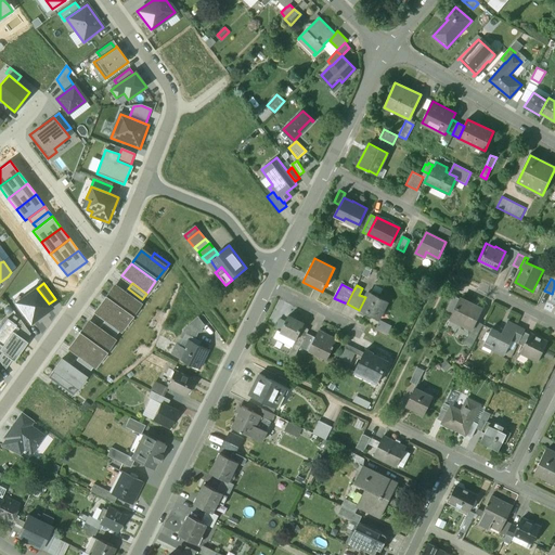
[(129,317),(139,305),(125,294),(114,286),(105,299),(129,317)]
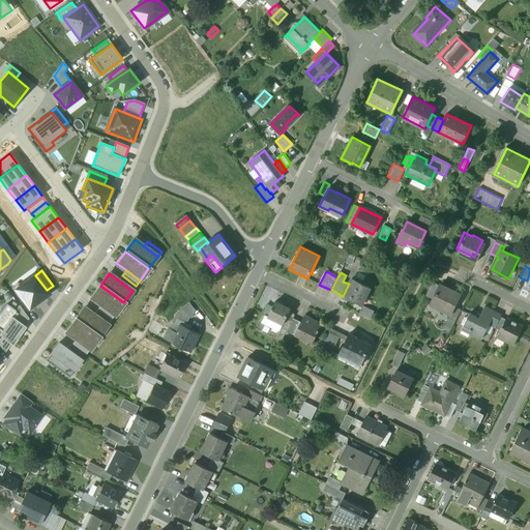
[(17,292),(29,308),(50,294),(47,290),(35,275),(25,283),(26,285),(17,292)]
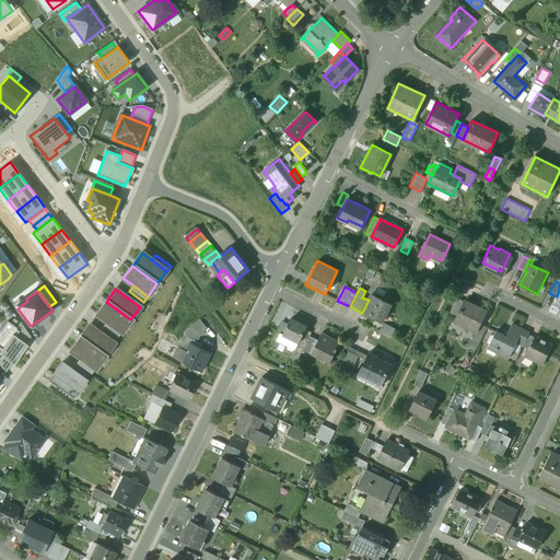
[(126,296),(140,307),(143,302),(129,291),(126,296)]
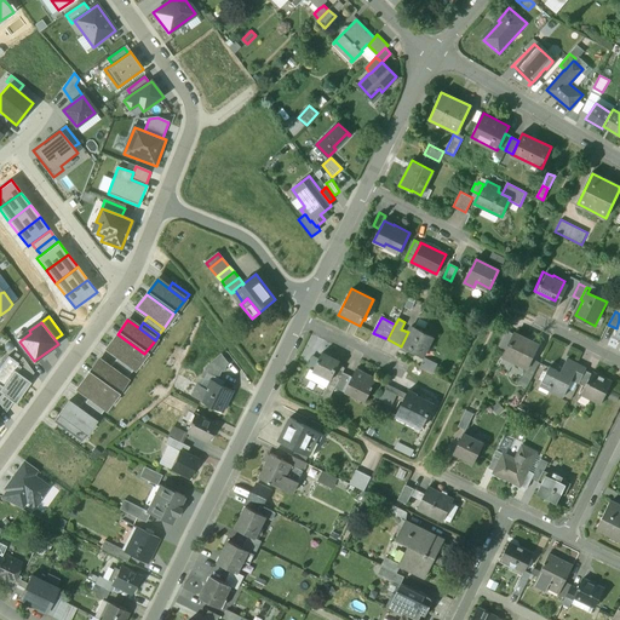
[(408,332),(401,346),(423,357),(434,337),(412,326),(408,332)]
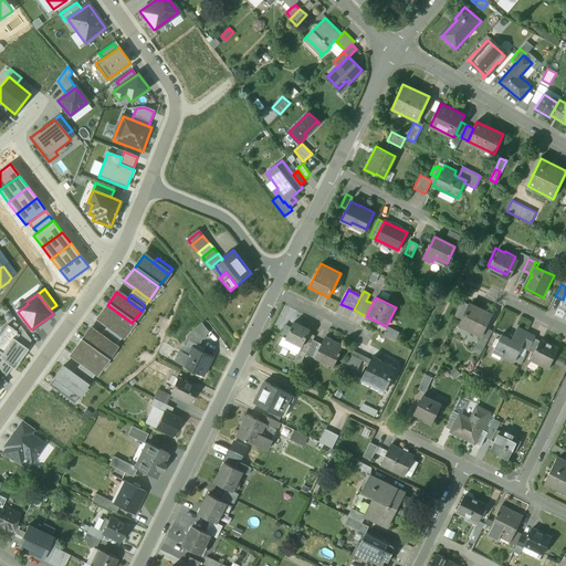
[(492,315),(470,304),(461,322),(482,333),(483,333),(486,327),(492,315)]
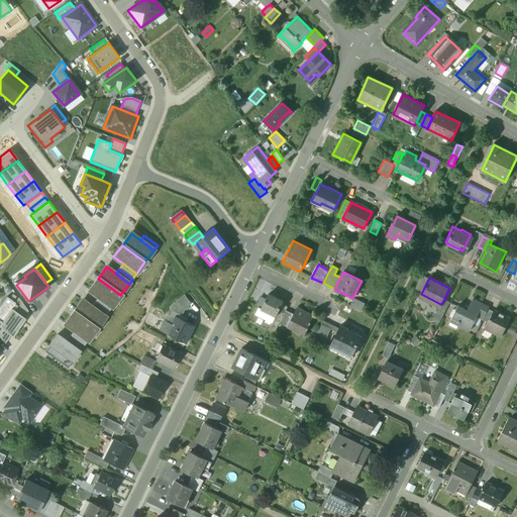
[(112,307),(120,295),(98,279),(89,291),(99,298),(112,307)]
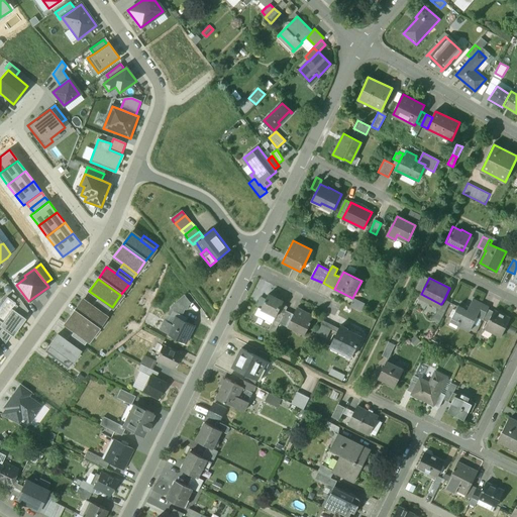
[(284,302),(269,294),(262,309),(276,316),(277,316),(281,308),(284,302)]
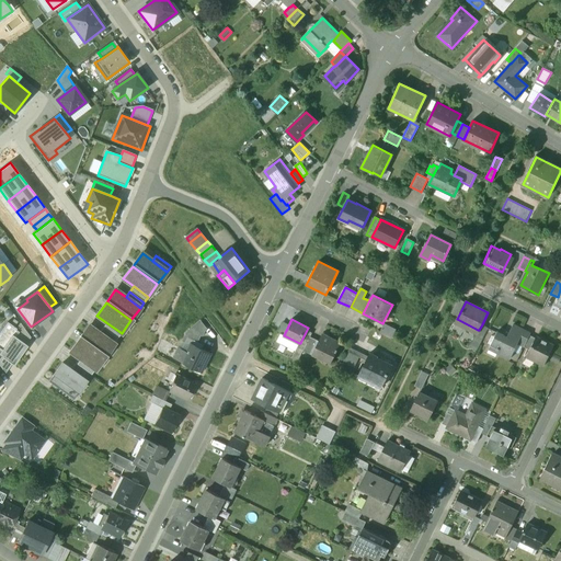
[(0,332),(0,350),(1,351),(12,335),(16,329),(8,322),(0,332)]
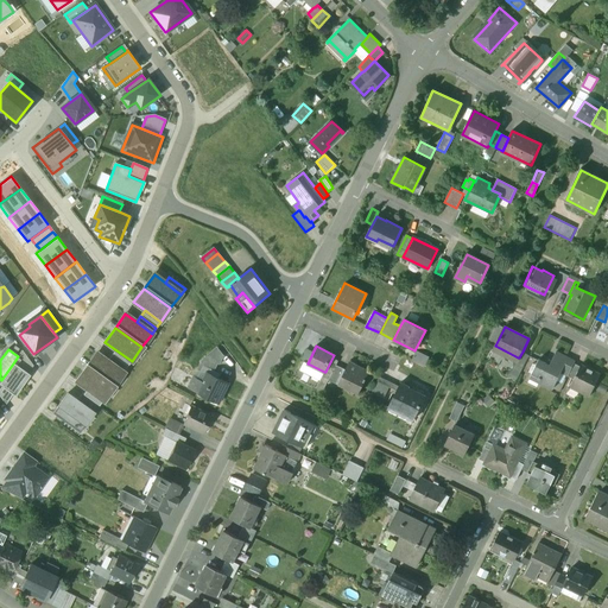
[(412,361),(426,366),(431,355),(417,349),(412,361)]
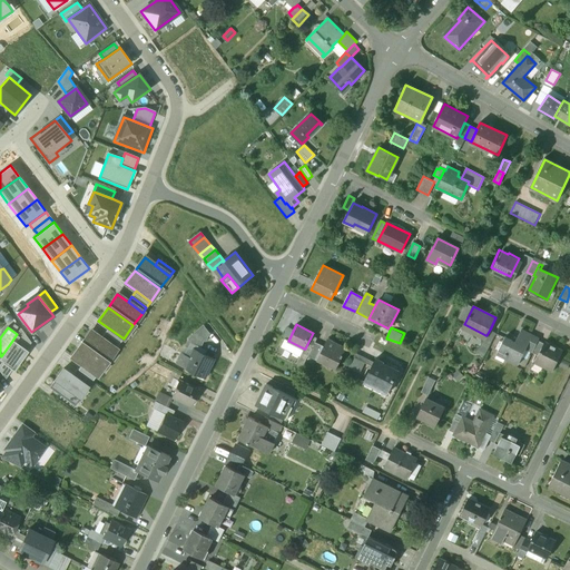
[(17,334),(12,341),(27,351),(31,343),(21,328),(17,334)]
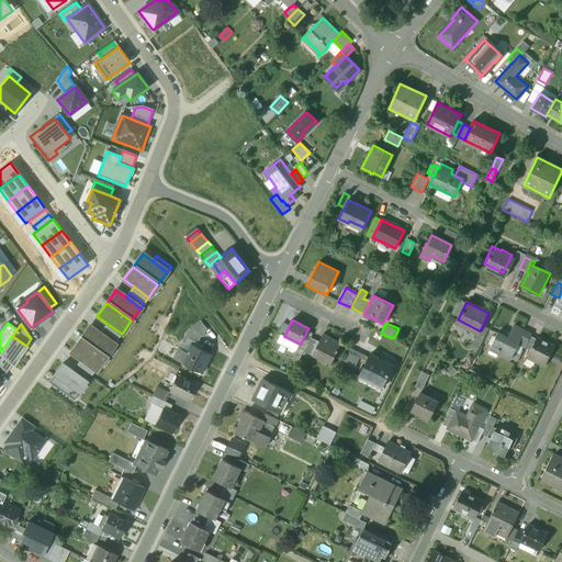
[(103,329),(117,339),(122,334),(108,324),(103,329)]
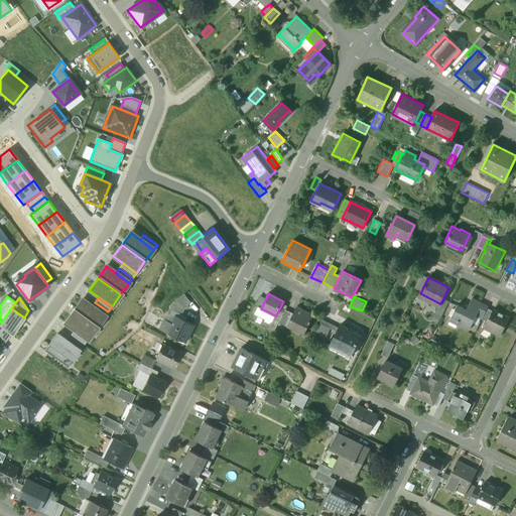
[(443,298),(440,303),(439,303),(436,309),(443,313),(449,301),(443,298)]
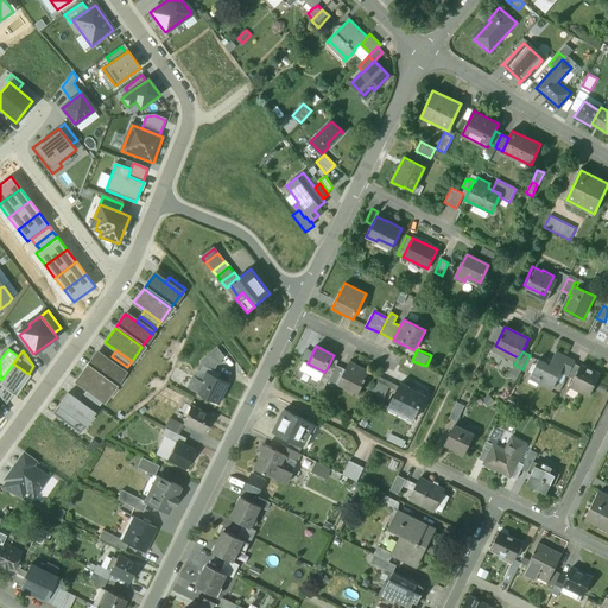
[(539,360),(530,378),(553,390),(562,373),(569,358),(556,352),(550,365),(539,360)]
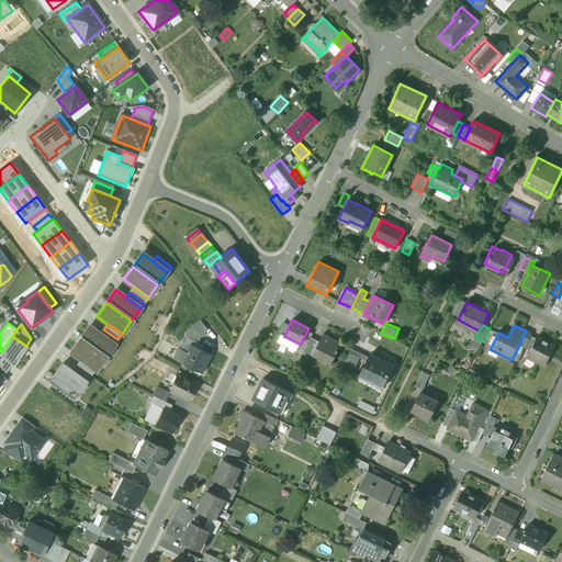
[(104,358),(114,345),(100,334),(89,326),(80,339),(104,358)]
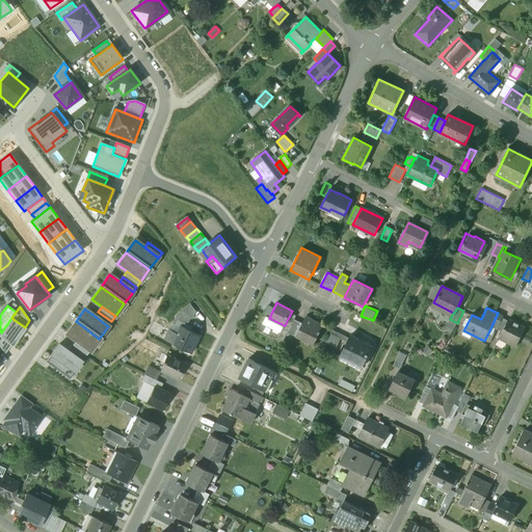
[(95,316),(108,326),(111,321),(98,312),(95,316)]
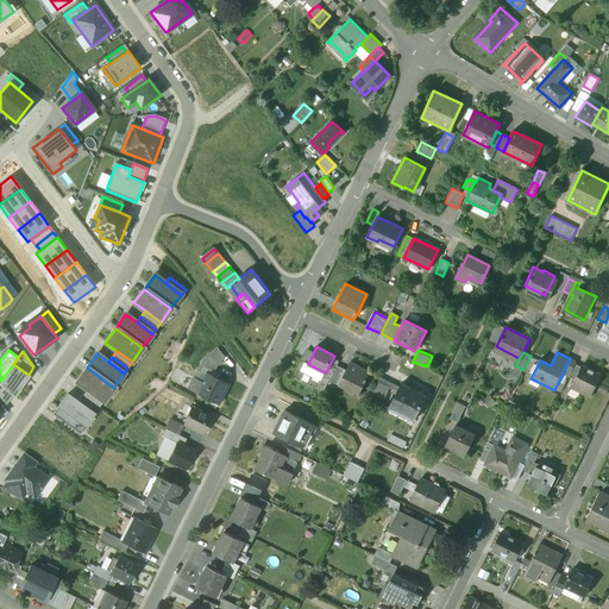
[(205,358),(202,365),(215,371),(218,365),(205,358)]
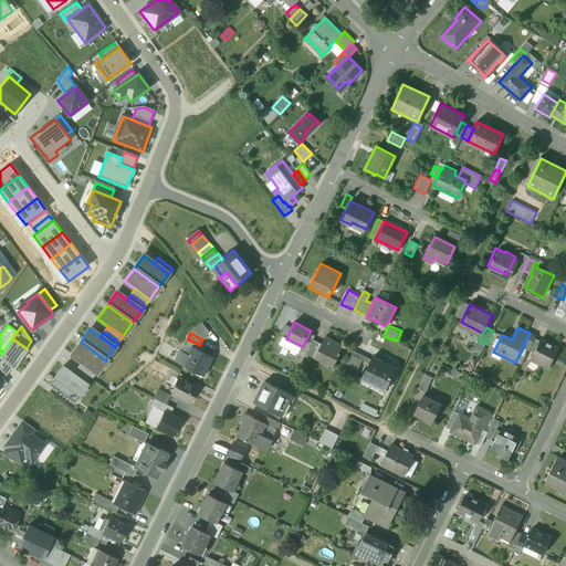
[(530,333),(523,347),(528,350),(534,338),(535,336),(530,333)]
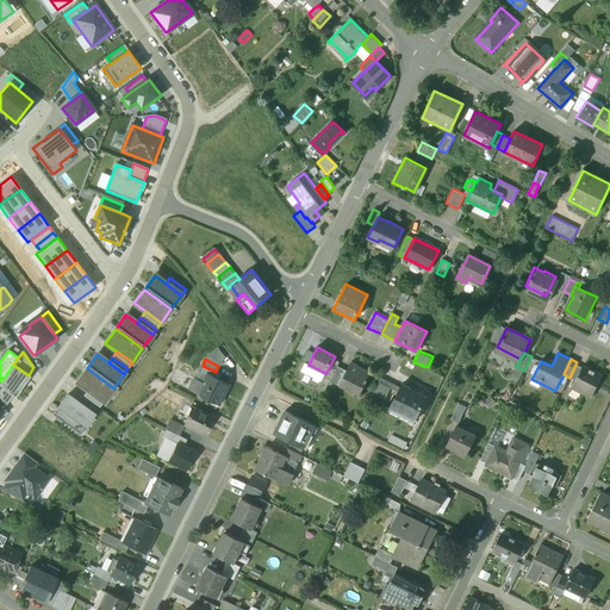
[(323,378),(325,373),(309,365),(305,362),(300,372),(321,381),(323,378)]
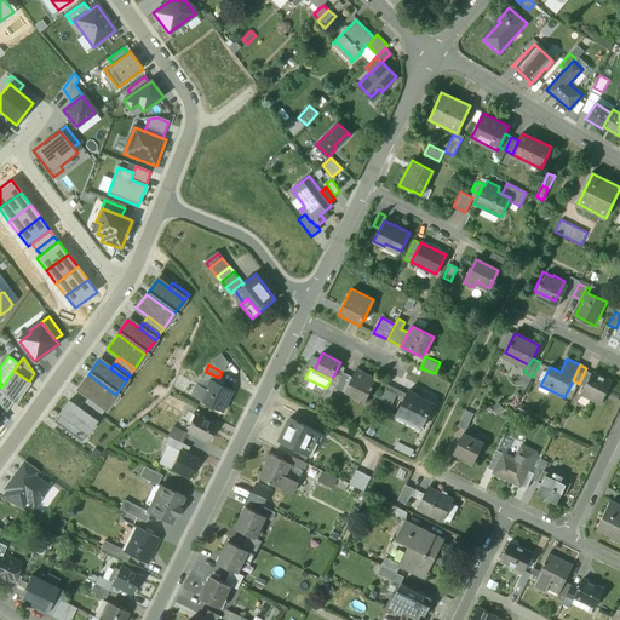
[(343,372),(337,369),(332,379),(331,379),(328,384),(336,388),(343,372)]
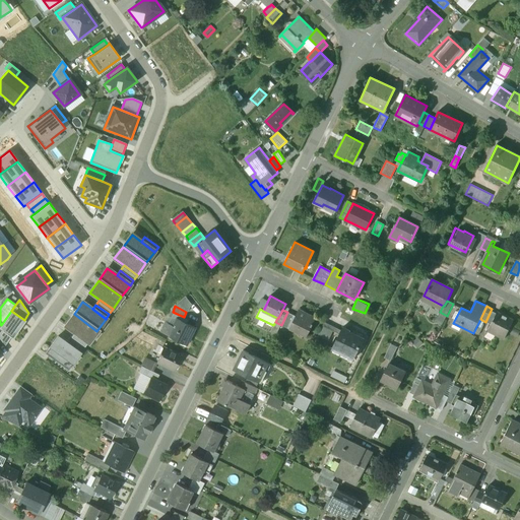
[(0,326),(0,330),(1,331),(11,338),(12,339),(25,321),(24,320),(11,311),(1,325),(0,326)]
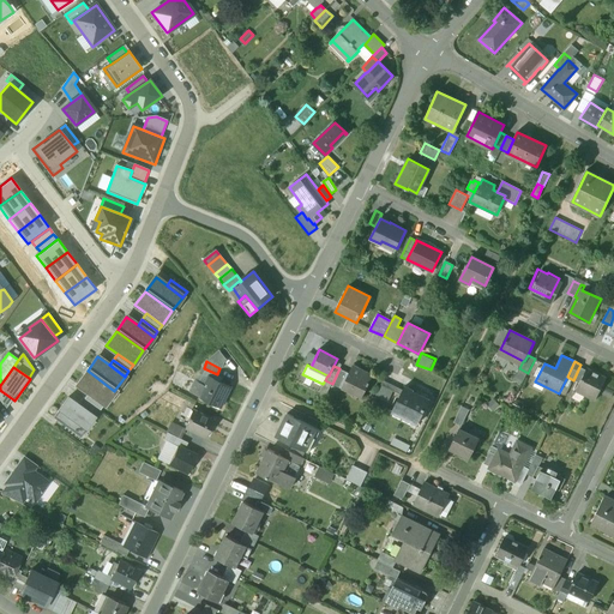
[(354,367),(349,374),(342,387),(363,397),(369,384),(368,384),(372,375),(354,367)]
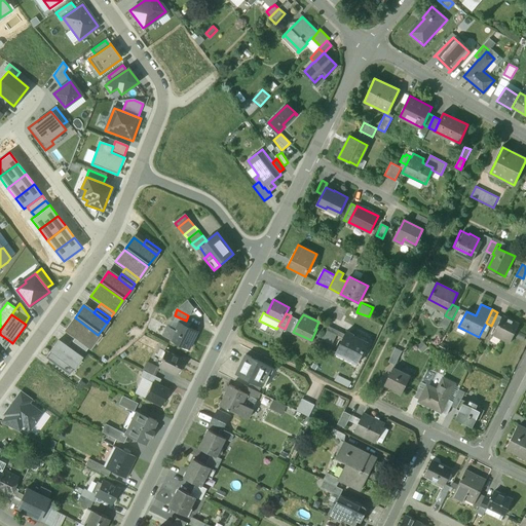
[(496,314),(491,326),(497,328),(502,317),(496,314)]
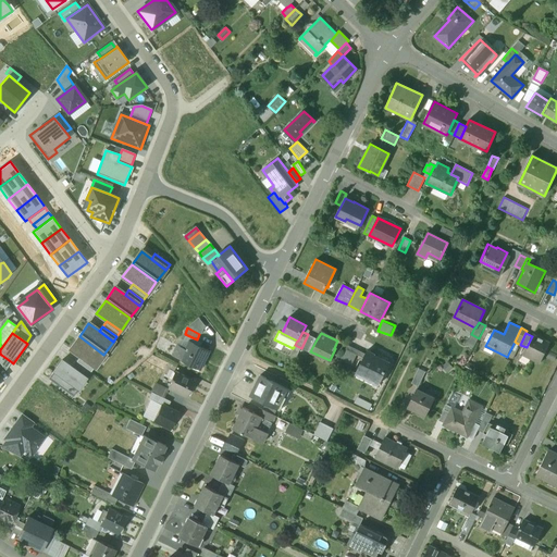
[(314,337),(308,334),(301,348),(308,351),(314,337)]
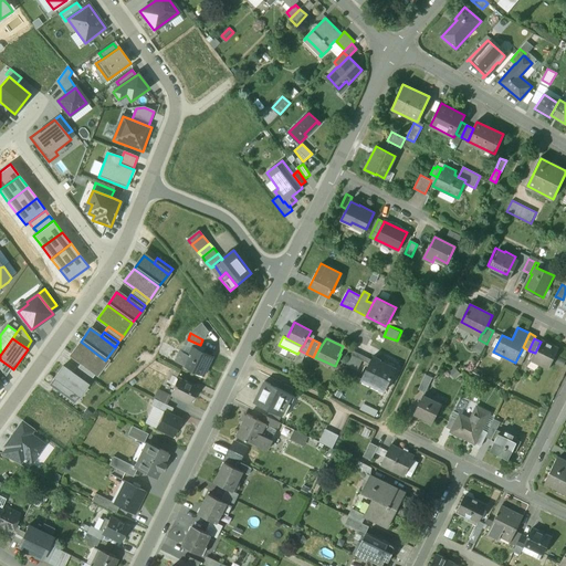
[(559,348),(542,339),(541,342),(535,353),(532,360),(549,369),(559,348)]
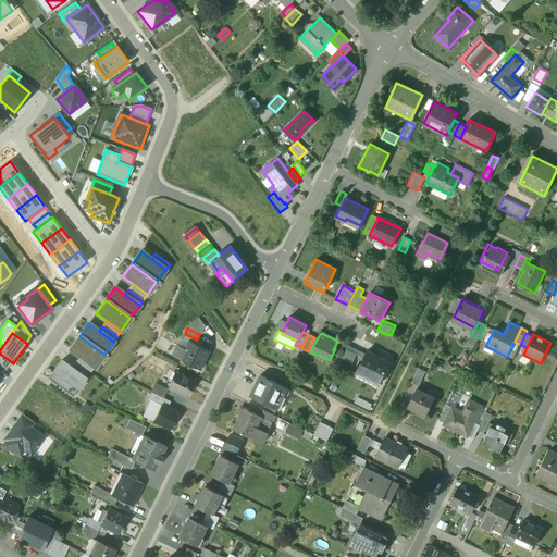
[(95,367),(103,355),(79,336),(70,349),(81,357),(95,367)]
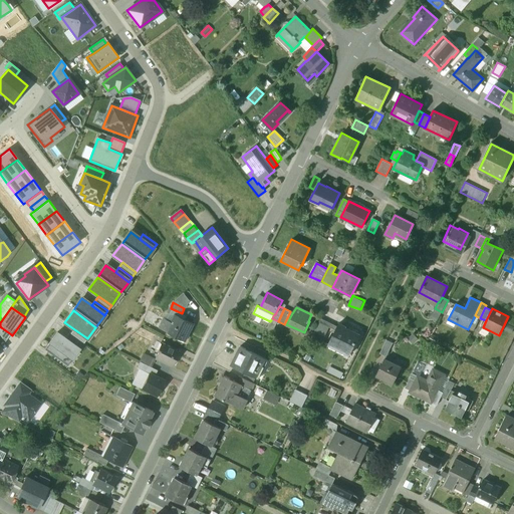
[(164,319),(159,328),(184,341),(193,324),(176,315),(172,323),(164,319)]
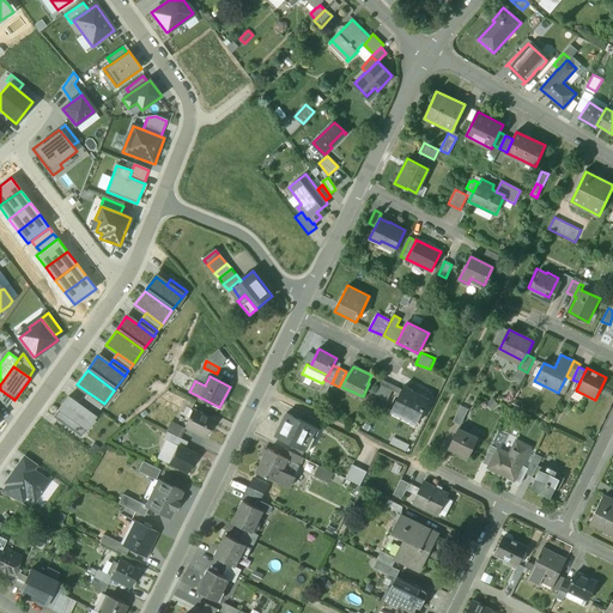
[(402,388),(383,378),(381,383),(393,389),(393,390),(400,394),(402,388)]
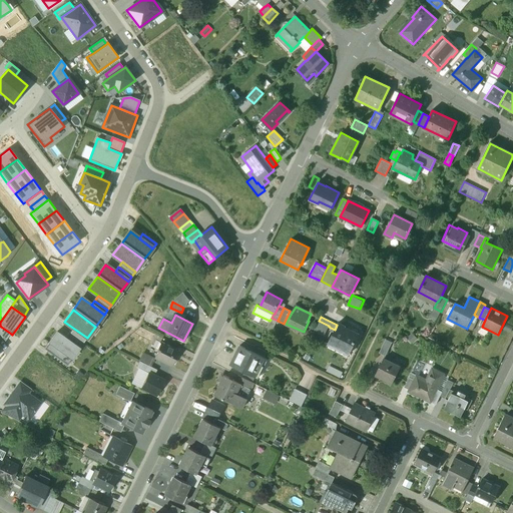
[(278,321),(272,318),(270,321),(268,327),(273,330),(278,321)]
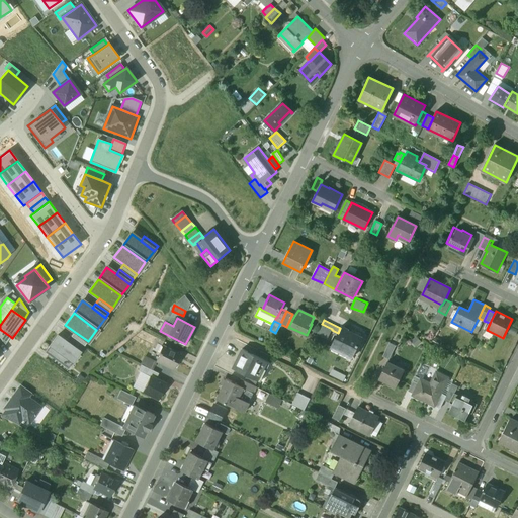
[(332,329),(322,324),(316,336),(326,341),(332,330),(332,329)]
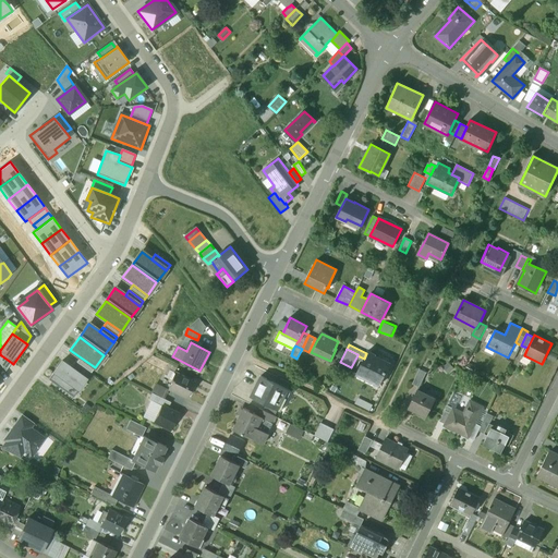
[(376,355),(367,351),(364,359),(356,373),(380,385),(390,363),(375,355),(376,355)]
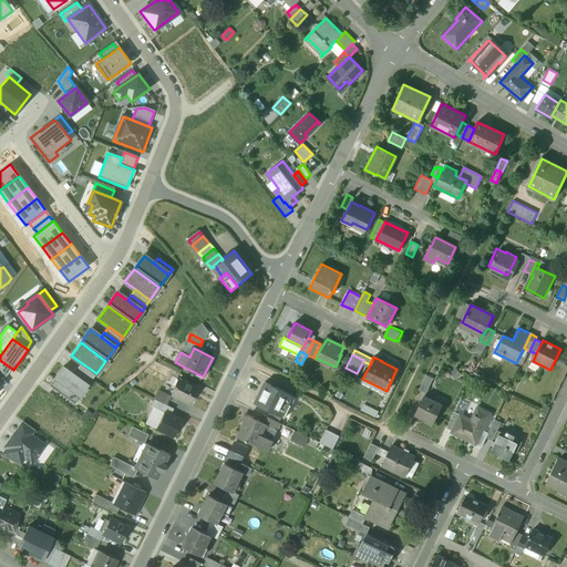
[(12,369),(1,361),(0,362),(0,370),(6,378),(12,369)]
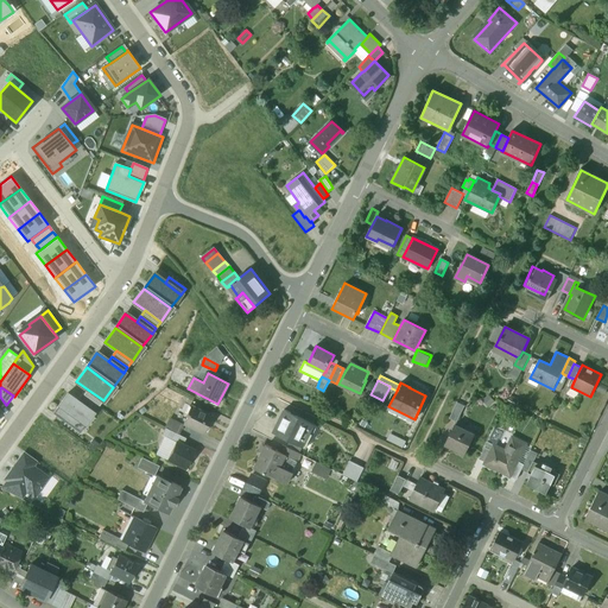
[(99,406),(103,400),(88,390),(83,396),(99,406)]
